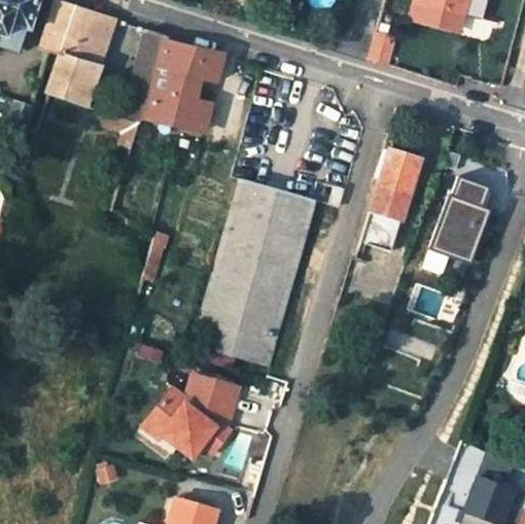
[(0,37),(0,42),(20,48),(26,27),(30,28),(38,0),(0,0),(0,34),(1,34),(0,37)]
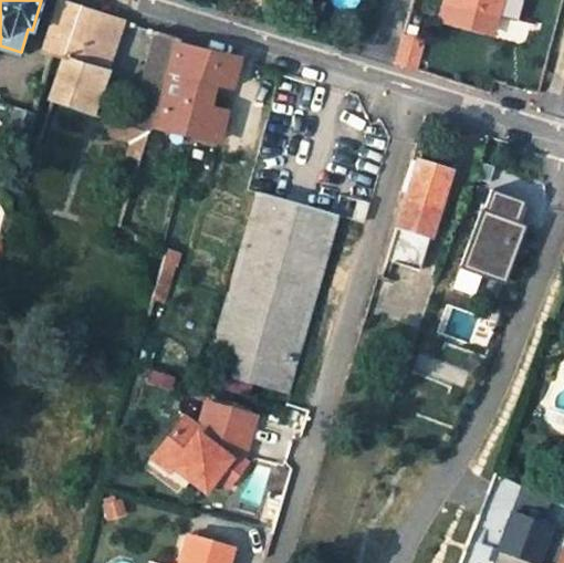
[(94,111),(126,20),(61,0),(45,52),(68,60),(54,98),(94,111)]
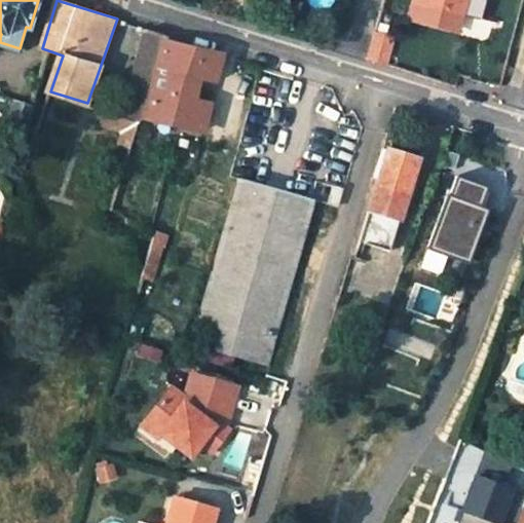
[(421,0),(421,2),(462,13),(483,20),(487,0),(421,0)]
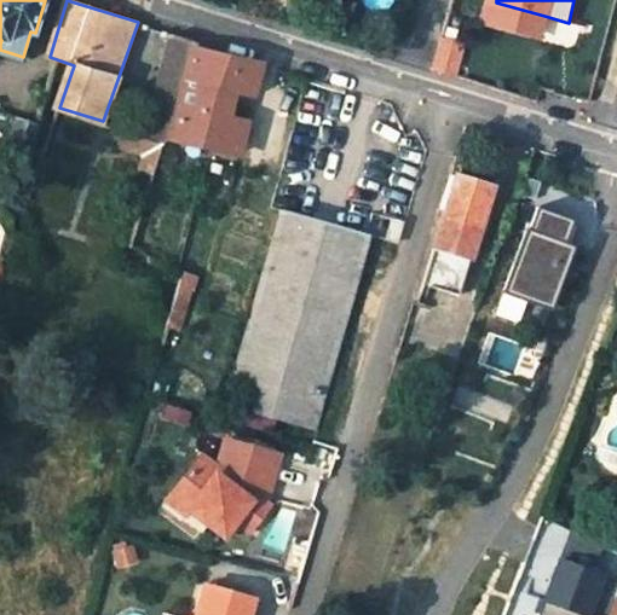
[(545,16),(496,3),(490,23),(540,36),(545,16)]
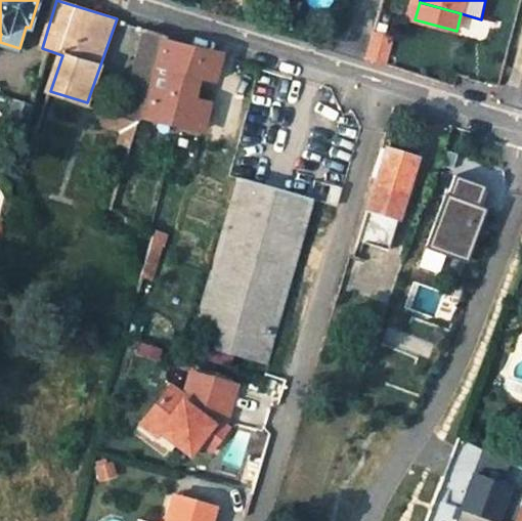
[(128,118),(138,121),(147,116),(165,40),(167,34),(146,28),(123,117),(128,118)]
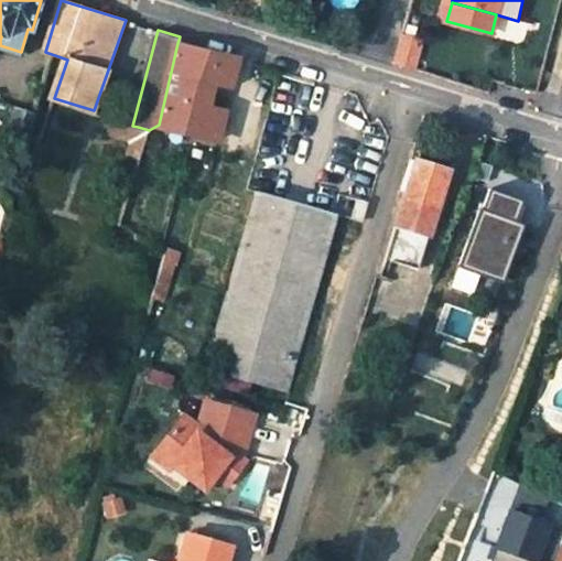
[(423,39),(404,33),(397,62),(415,67),(423,39)]
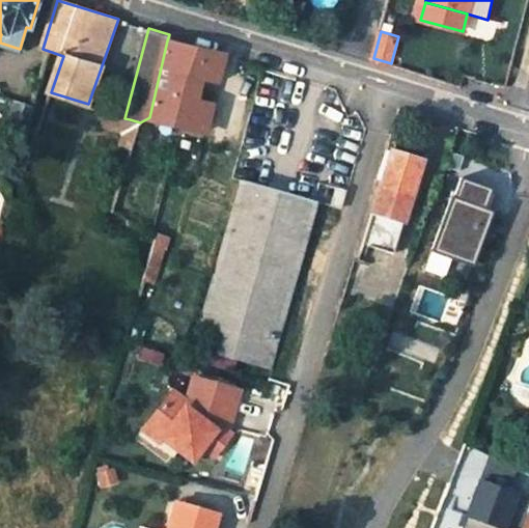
[(149,117),(207,130),(214,105),(192,101),(197,76),(220,83),(227,53),(206,52),(167,40),(149,117)]
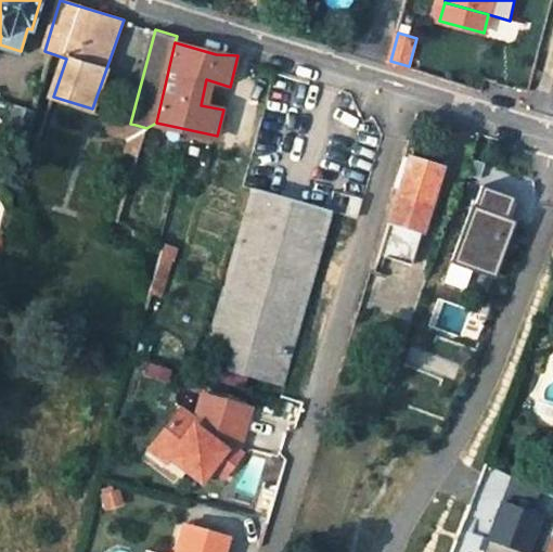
[(35,112),(17,107),(7,139),(17,142),(24,144),(35,112)]
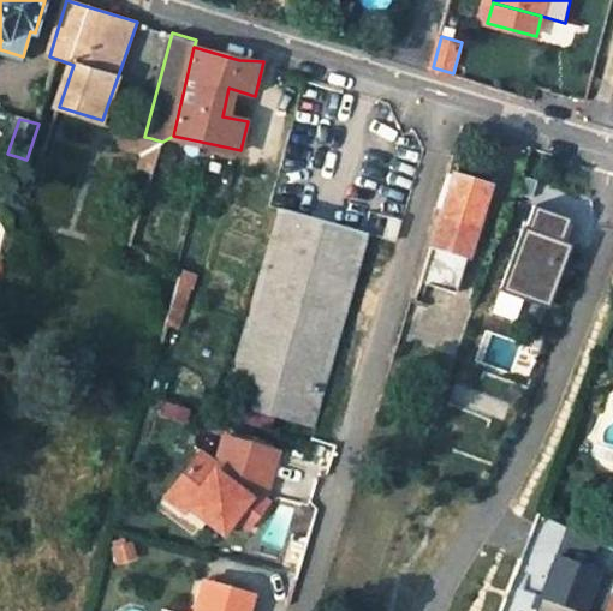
[(144,137),(123,131),(118,144),(147,154),(150,138),(144,137)]
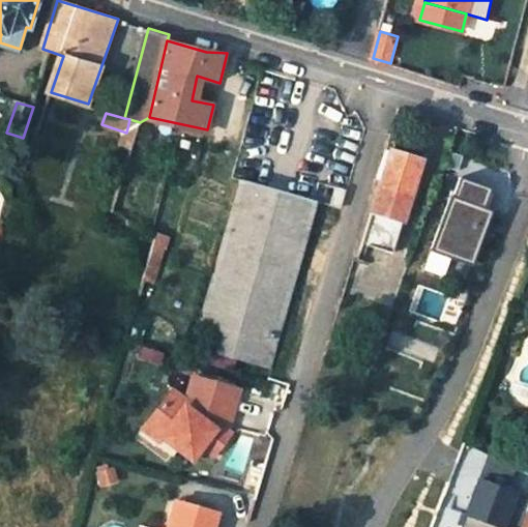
[(129,119),(126,133),(136,137),(140,122),(129,119)]
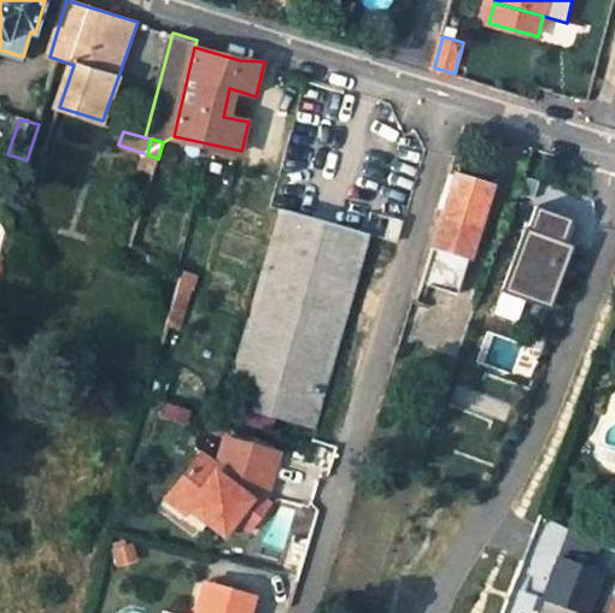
[(144,166),(156,170),(158,159),(147,154),(144,166)]
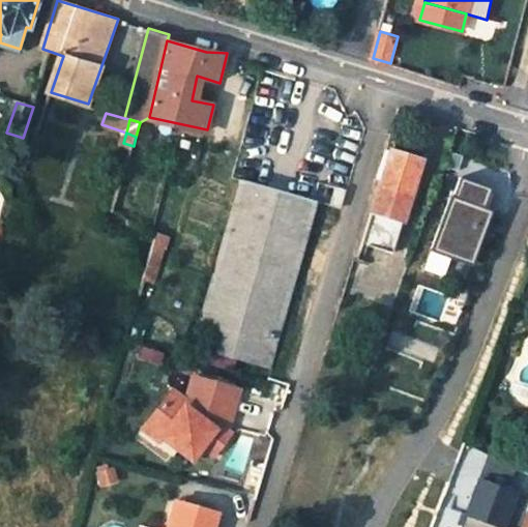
[(17,136),(8,162),(15,164),(23,138),(17,136)]
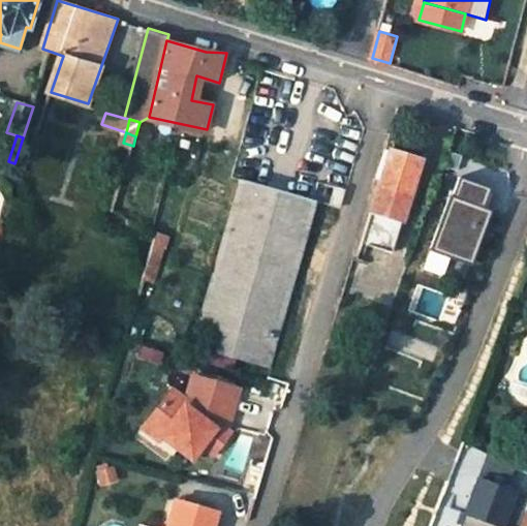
[(393,249),(420,161),(391,152),(391,154),(385,172),(364,240),(393,249)]
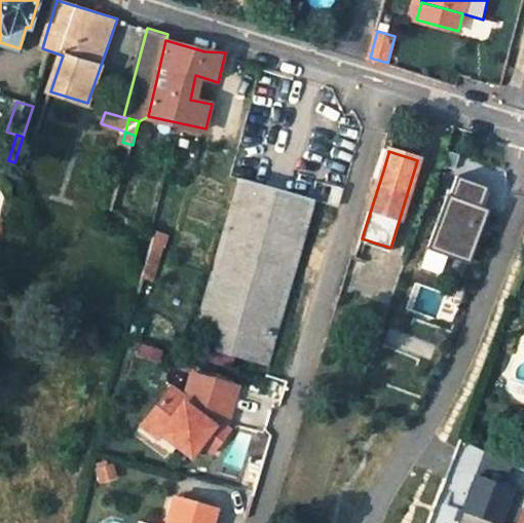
[(388,153),(384,152),(379,169),(383,171),(388,153)]
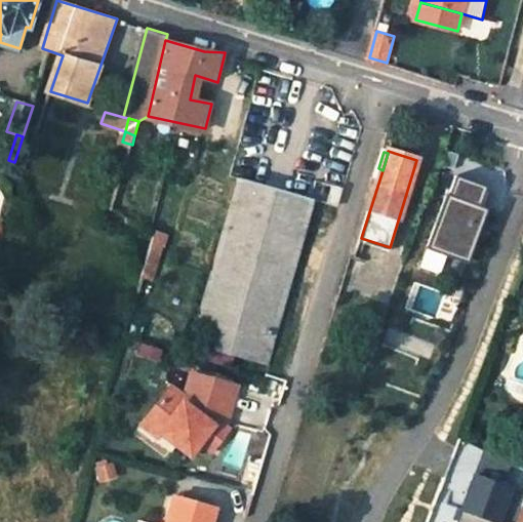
[(448,194),(447,194),(429,244),(470,258),(485,216),(477,213),(486,186),(455,174),(448,194)]
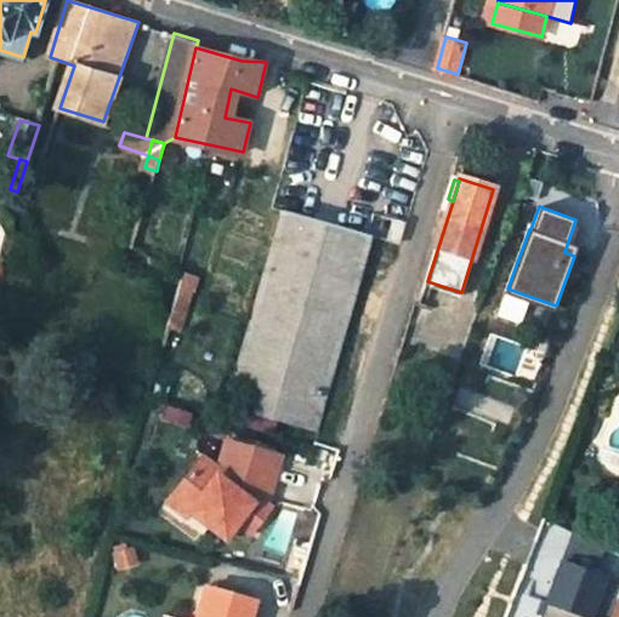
[(373,234),(285,209),(232,403),(318,427),(373,234)]
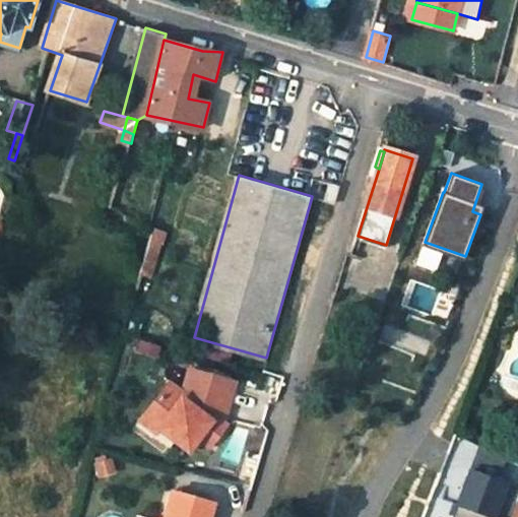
[(331,186),(327,200),(326,202),(336,205),(341,189),(333,186),(331,185),(331,186)]
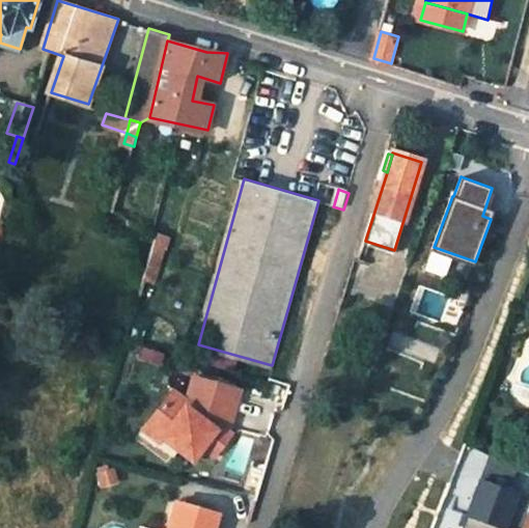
[(165,259),(170,237),(158,232),(151,255),(165,259)]
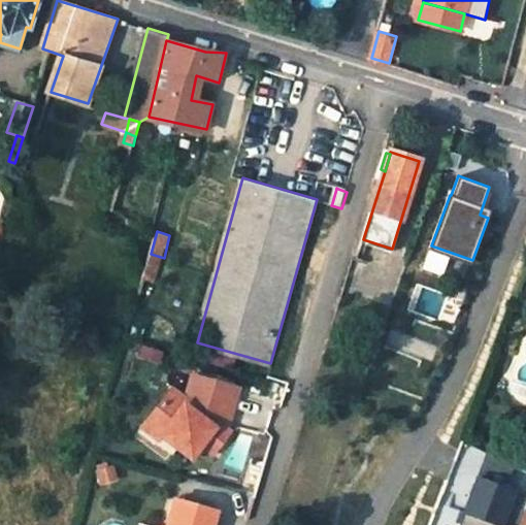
[(157,284),(164,258),(151,254),(143,279),(157,284)]
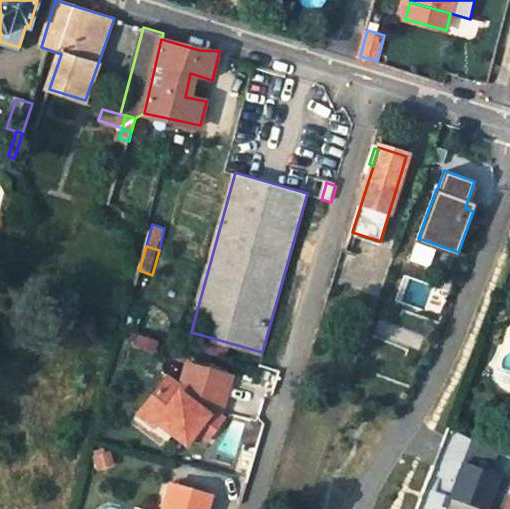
[(158,424),(187,447),(197,434),(208,442),(224,421),(221,419),(230,386),(208,379),(210,373),(188,368),(182,389),(168,379),(146,409),(161,420),(158,424)]
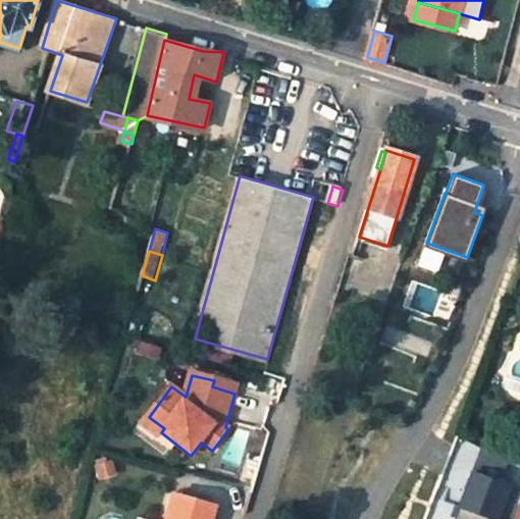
[(510,484),(472,470),(454,518),(512,518),(519,503),(519,488),(510,485),(510,484)]
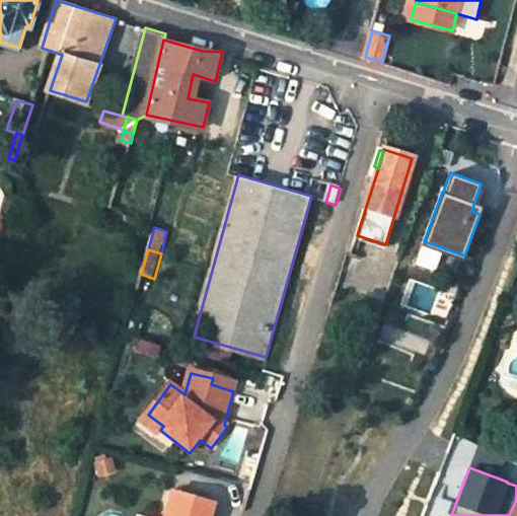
[(208,515),(212,500),(170,488),(162,515),(155,515),(208,515)]
